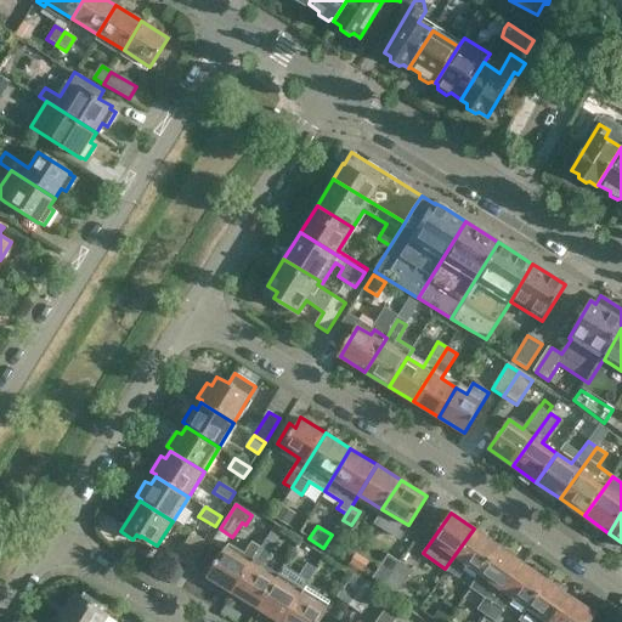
[(463,563),(479,574),(480,575),(499,546),(474,529),(445,569),(431,588),(441,594),(463,563)]
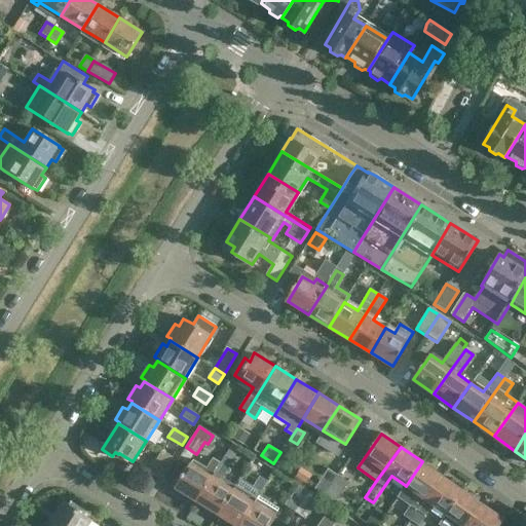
[(150,472),(159,478),(173,457),(162,451),(150,472)]
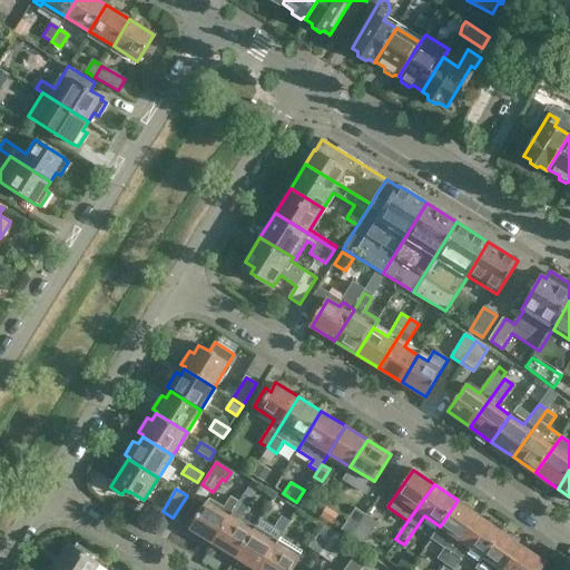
[(214,542),(236,557),(253,530),(239,522),(254,500),(245,493),(239,501),(214,542)]
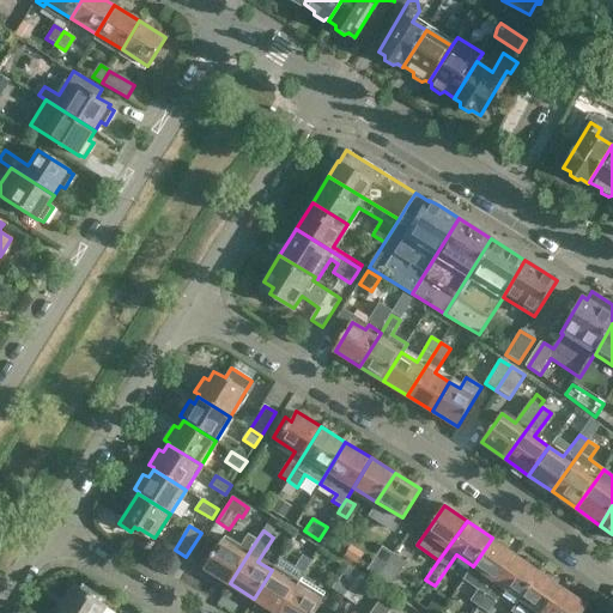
[(205,569),(230,583),(258,539),(249,534),(240,550),(223,540),(205,569)]
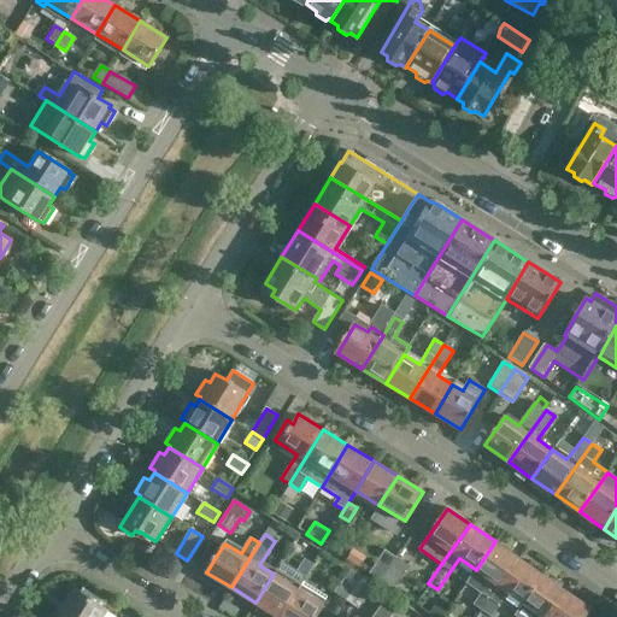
[(482,609),(492,595),(499,587),(518,558),(495,541),(476,570),(468,582),(481,592),(474,601),(482,609)]
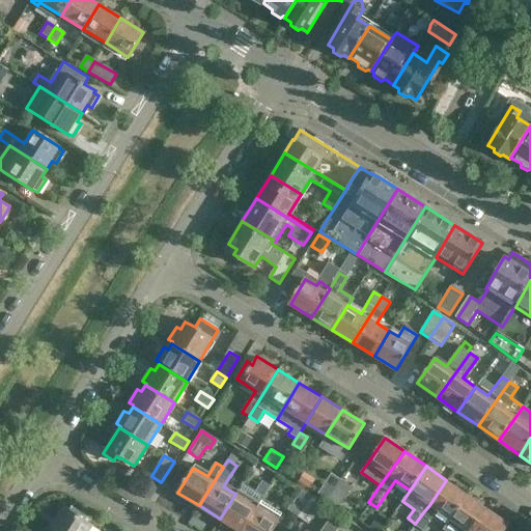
[(316,495),(328,502),(340,481),(330,474),(316,495)]
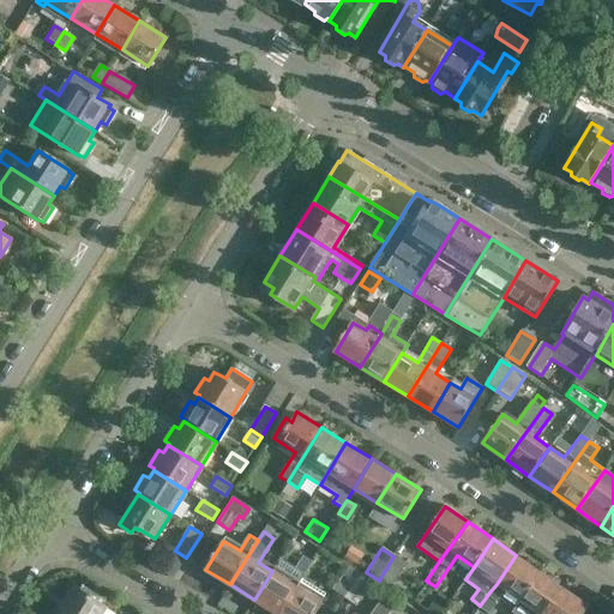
[(497,584),(521,600),(540,572),(516,555),(497,584)]
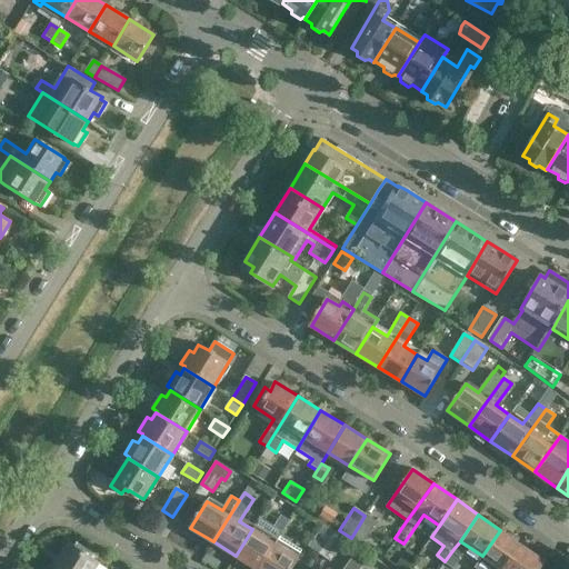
[(236,556),(257,568),(259,568),(280,537),(290,521),(281,516),(267,538),(252,529),(236,556)]
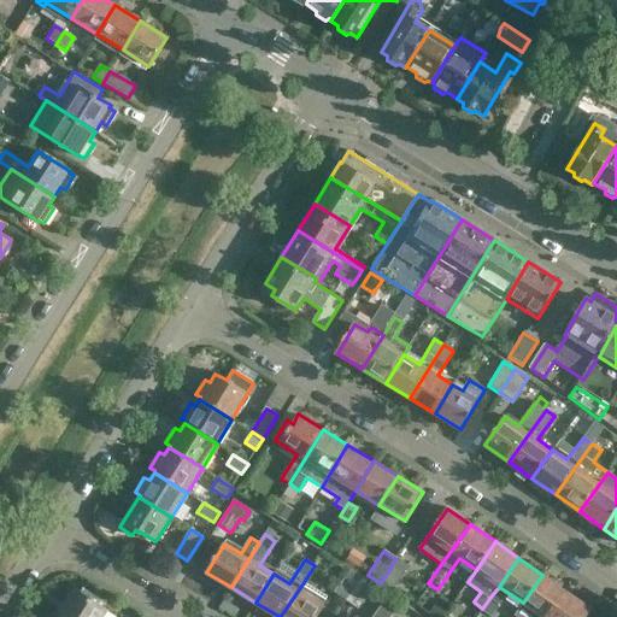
[(381,583),(393,591),(407,568),(395,559),(381,583)]
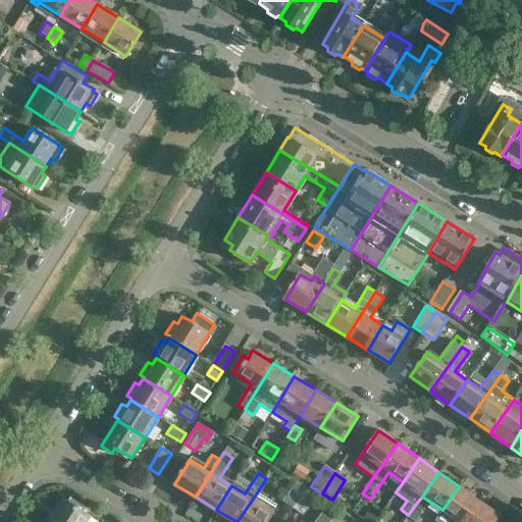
[(281,503),(292,509),(305,489),(296,483),(281,503)]
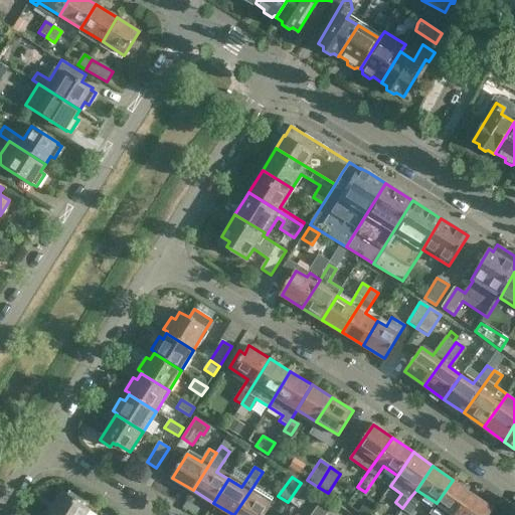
[(457,514),(473,493),(453,480),(437,503),(447,510),(444,514),(457,514)]
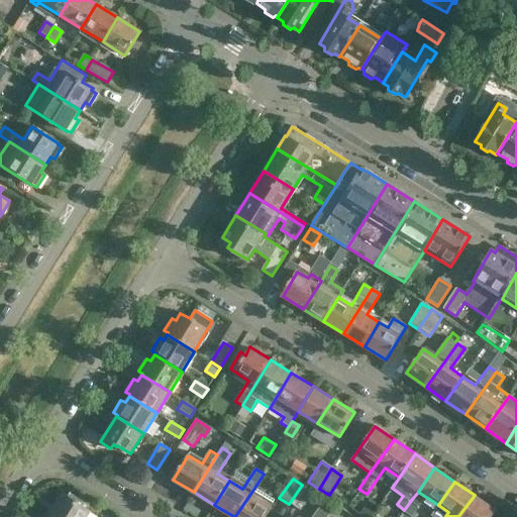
[(289,504),(299,512),(312,493),(302,485),(289,504)]
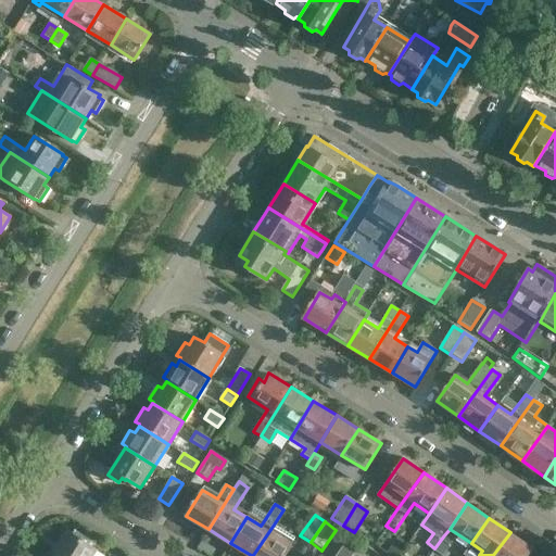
[(294,538),(274,525),(253,555),(283,555),(291,545),(294,538)]
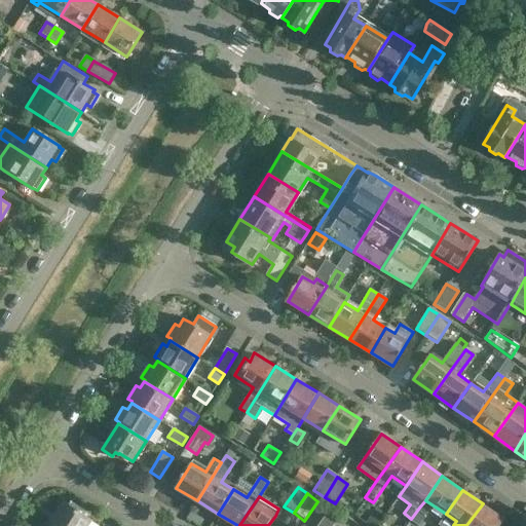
[(49,523),(52,525),(88,525),(92,521),(63,502),(49,523)]
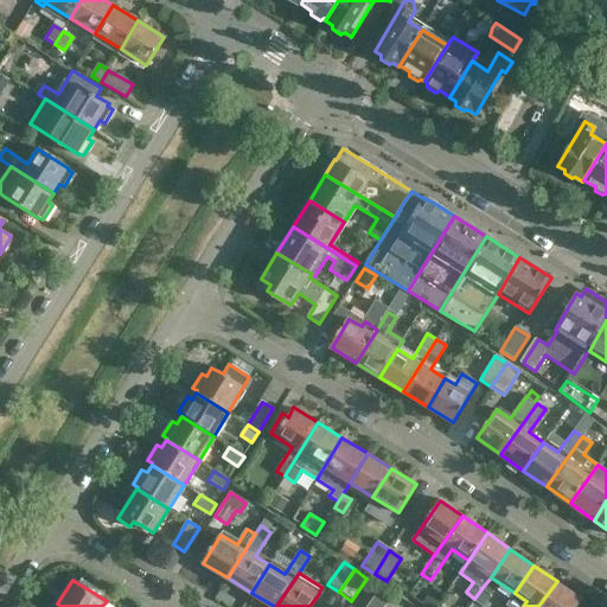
[(557,581),(538,606),(574,606),(581,599),(557,581)]
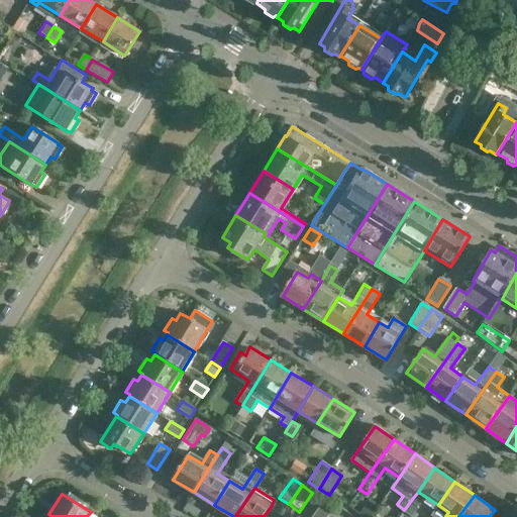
[(412,499),(404,510),(402,513),(406,516),(409,516),(419,504),(412,499)]
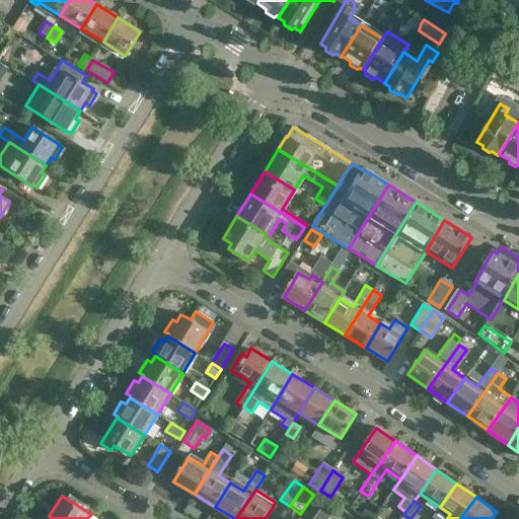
[(327,518),(330,517),(320,510),(312,518),(300,518),(298,517),(297,518),(327,518)]
